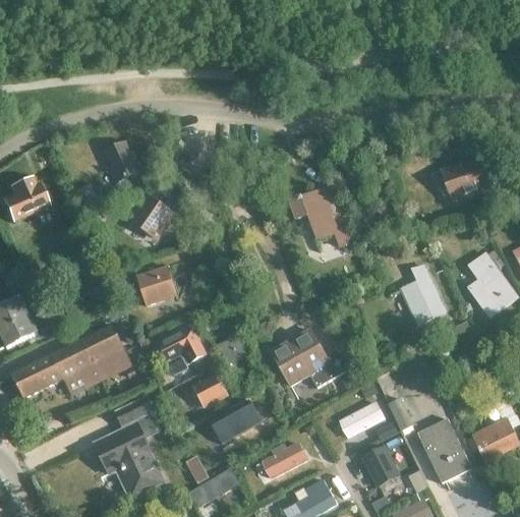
[(125,140),(104,150),(111,165),(108,167),(114,181),(142,169),(133,150),(130,152),(125,140)]
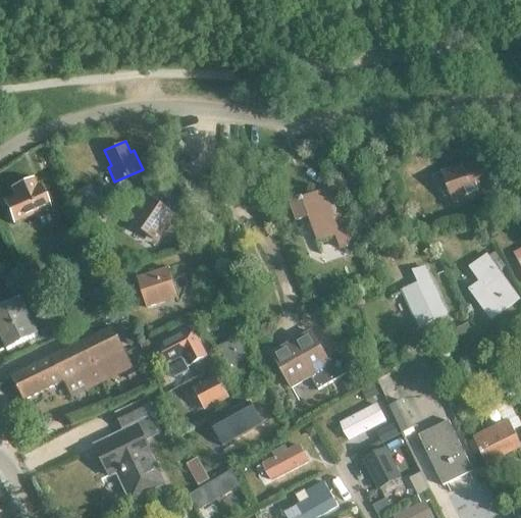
[(470,168),(467,160),(440,169),(452,201),(489,187),(481,164),(470,168)]
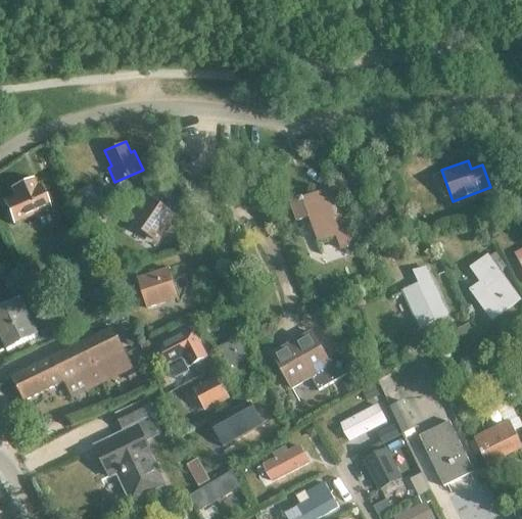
[(19,217),(49,203),(40,182),(36,183),(33,175),(11,184),(18,199),(13,201),(19,217)]
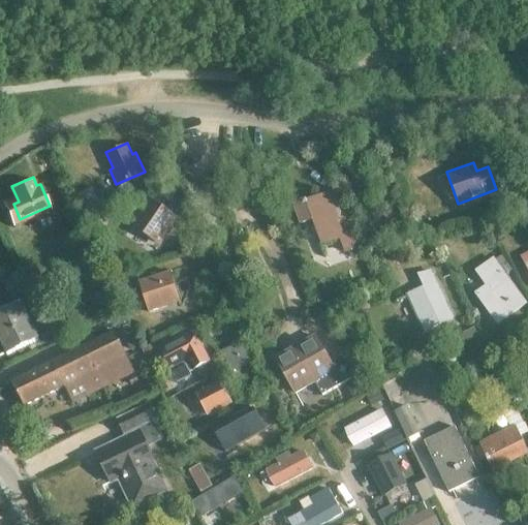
[(345,248),(360,242),(350,215),(338,220),(328,191),(306,198),(305,196),(293,201),(301,221),(312,217),(321,241),(340,234),(345,248)]
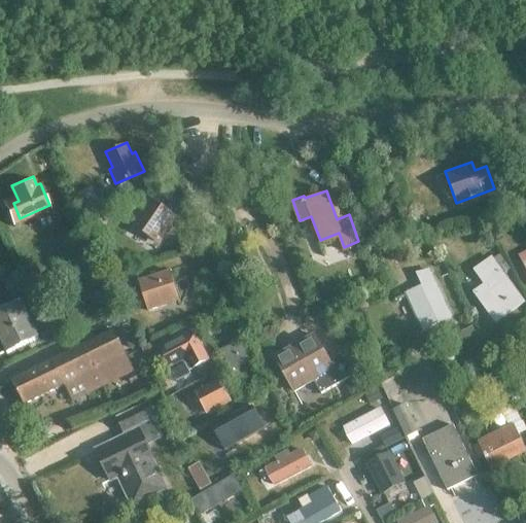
[(493,215),(502,211),(497,196),(487,200),(493,215)]
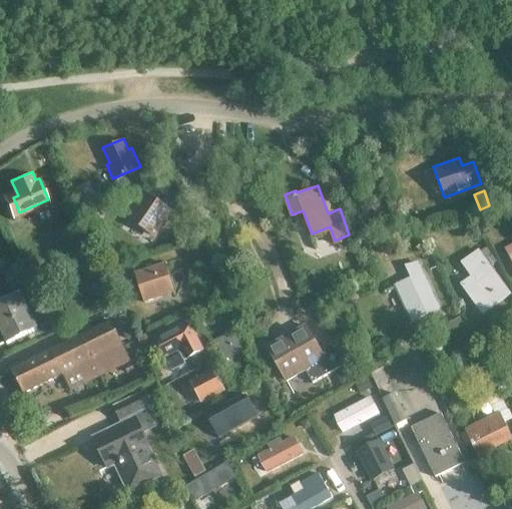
[(155,236),(172,212),(143,191),(125,215),(155,236)]
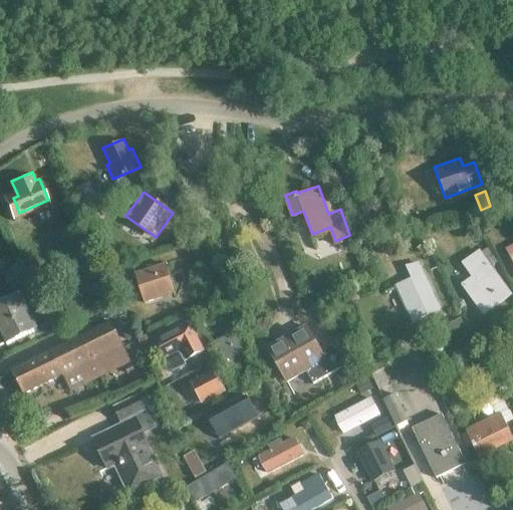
[(510,291),(479,248),(463,259),(473,274),(462,281),(472,295),(476,292),(487,307),(510,291)]
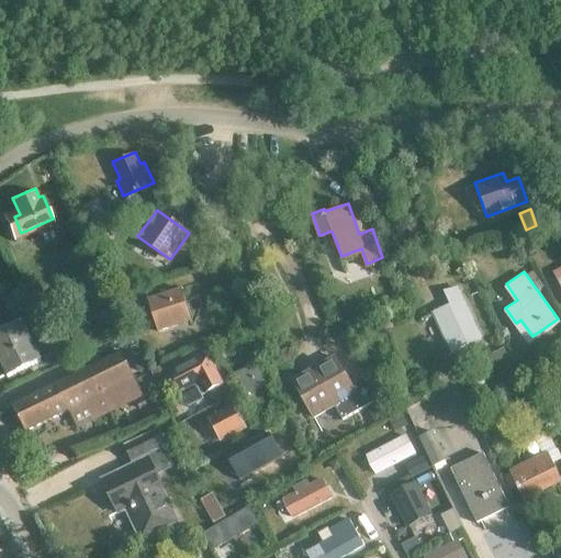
[(157,327),(190,316),(180,286),(147,297),(157,327)]
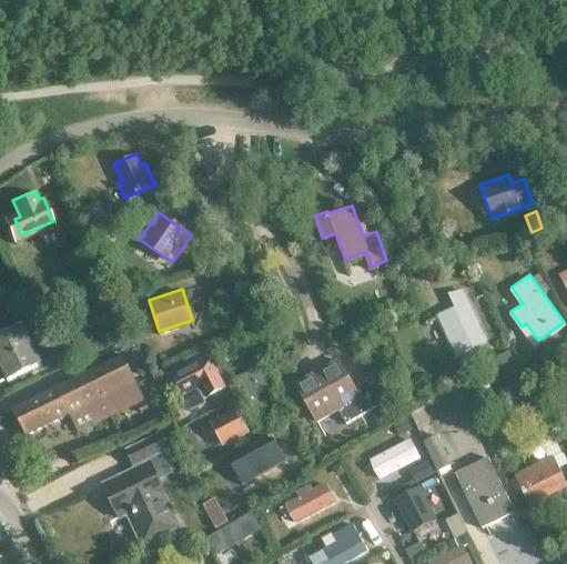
[(484,338),(478,324),(462,289),(447,292),(454,306),(436,314),(455,352),(484,338)]
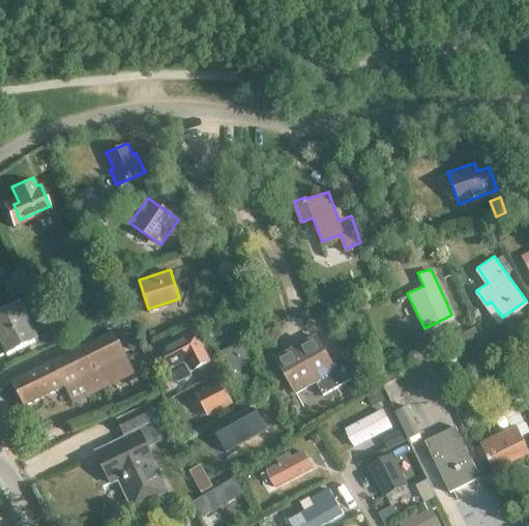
[(0,338),(7,352),(38,335),(21,301),(0,312),(0,338)]
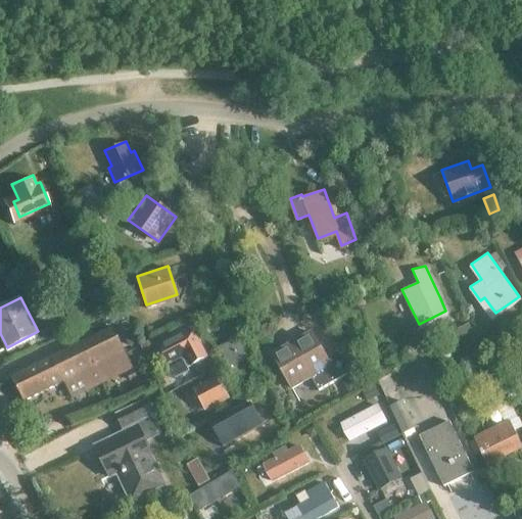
[(72,393),(132,364),(113,325),(11,374),(22,397),(63,378),(72,393)]
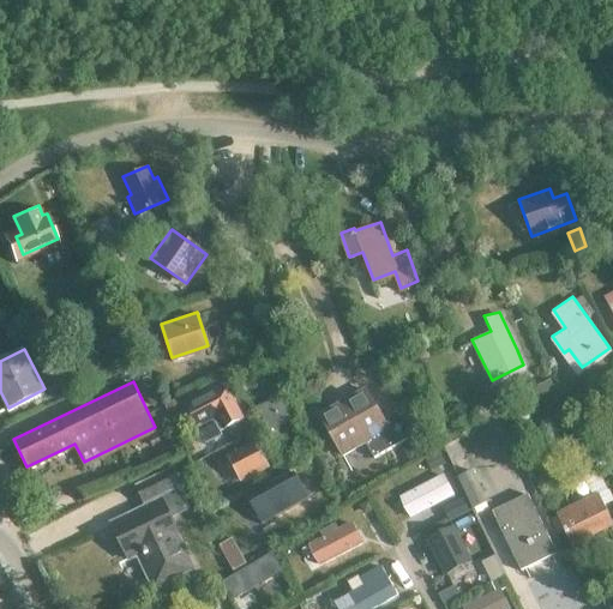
[(197,422),(198,421),(205,434),(242,415),(226,385),(187,404),(197,422)]
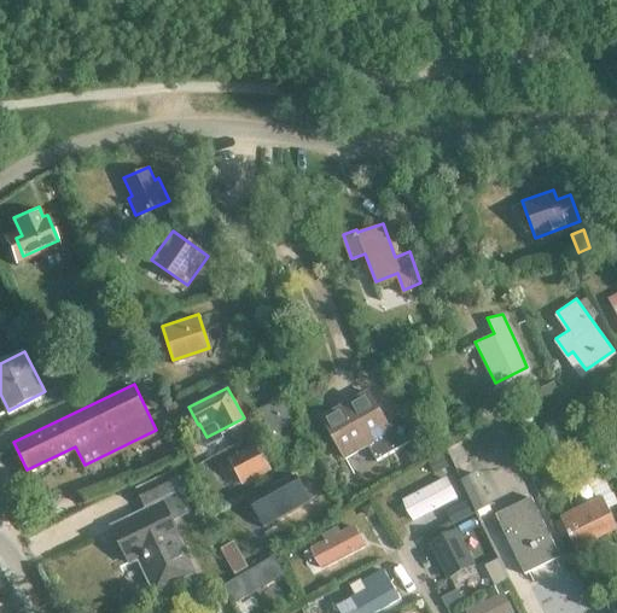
[(368,391),(319,420),(341,457),(366,443),(374,459),(415,435),(401,410),(384,420),(368,391)]
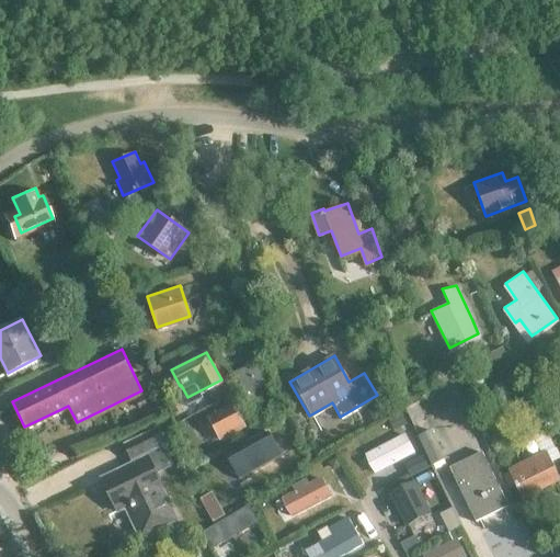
[(264,378),(256,356),(247,361),(248,364),(236,370),(242,387),(264,378)]
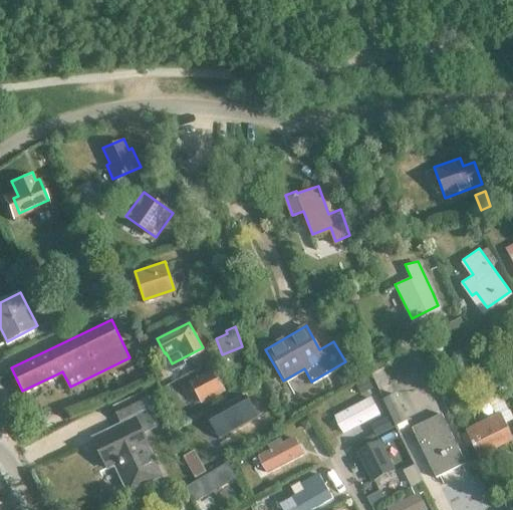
[(224,389),(213,367),(190,379),(200,401),(224,389)]
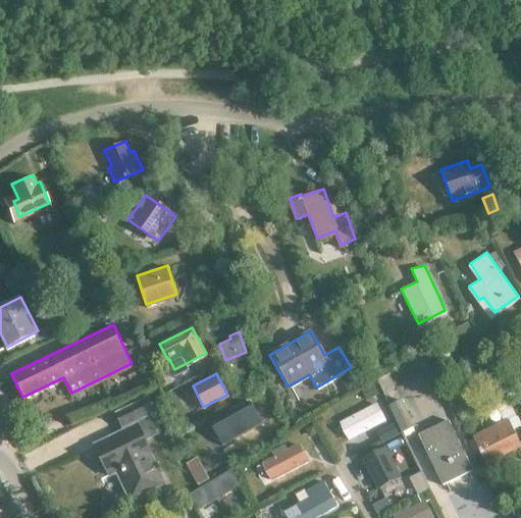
[(498,429),(476,441),(486,460),(520,443),(512,427),(520,423),(520,422),(504,387),(492,394),(505,420),(496,424),(498,429)]
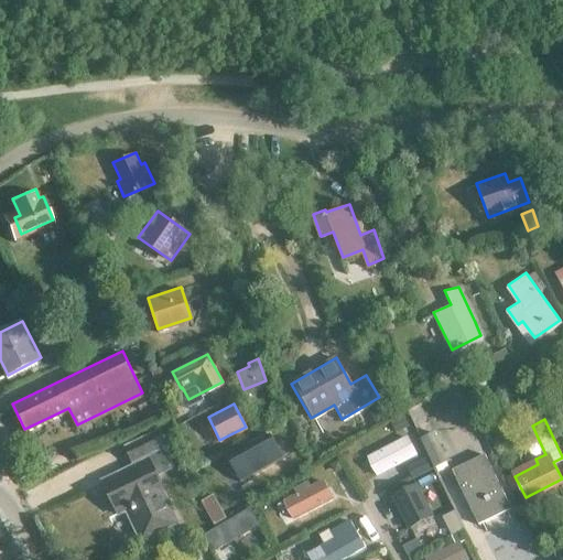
[(132,458),(164,442),(157,428),(126,443),(132,458)]
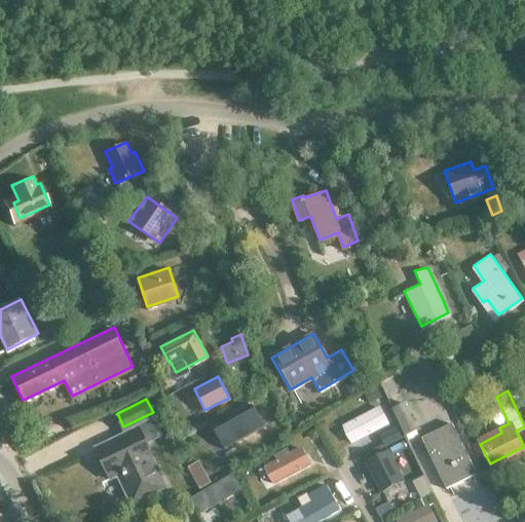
[(404,434),(416,427),(403,399),(390,405),(404,434)]
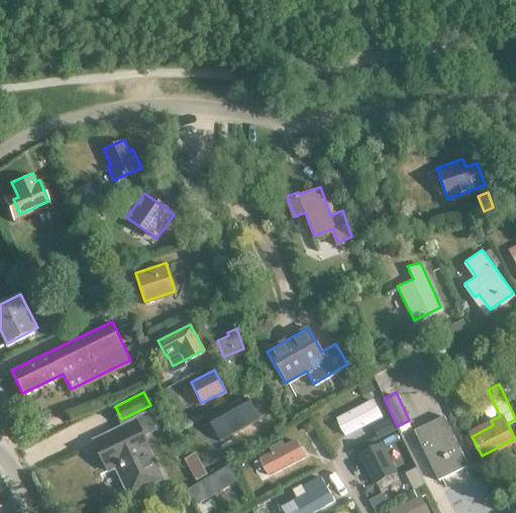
[(259,417),(246,395),(207,417),(219,439),(259,417)]
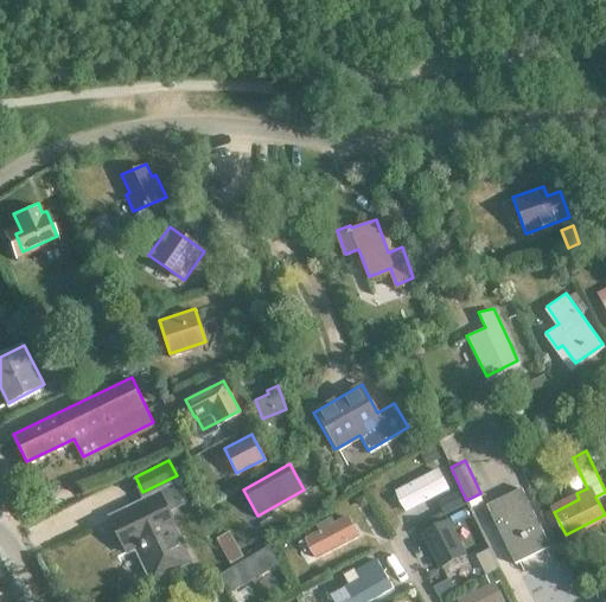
[(404,507),(446,486),(437,468),(395,490),(404,507)]
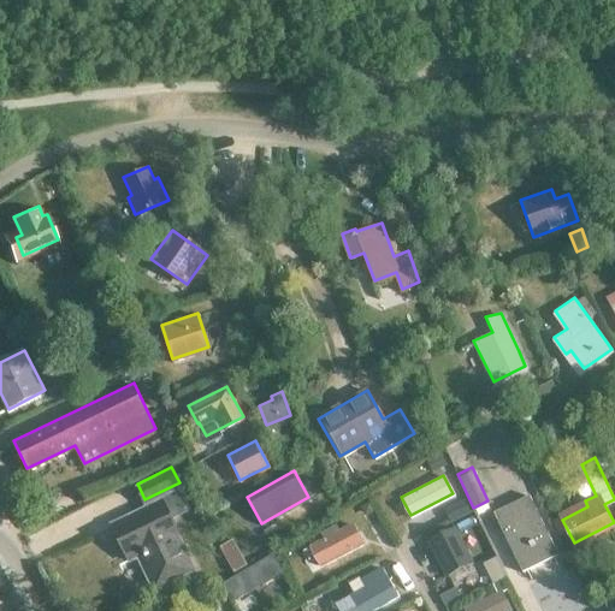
[(187,487),(172,493),(182,512),(196,506),(187,487)]
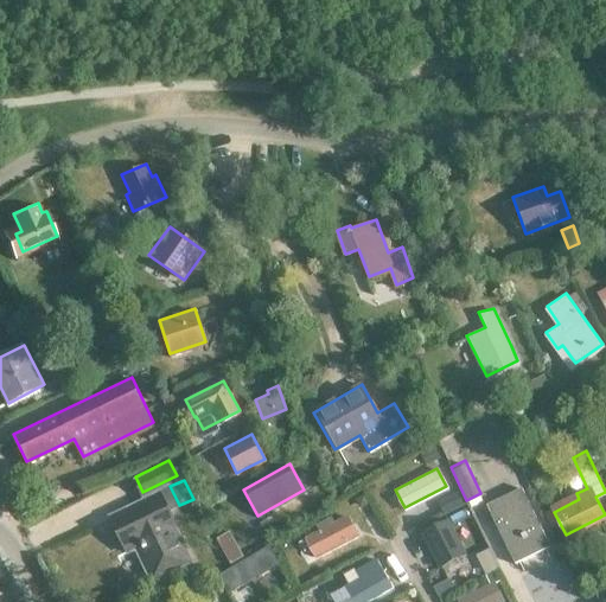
[(549,544),(531,508),(521,486),(485,503),(514,562),(549,544)]
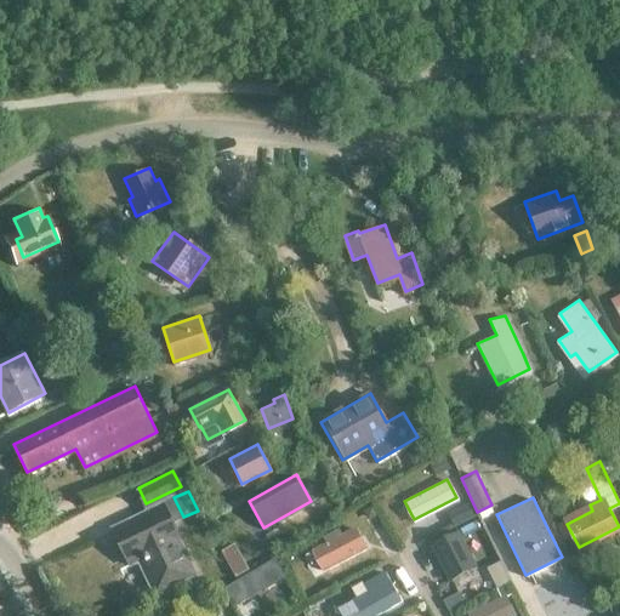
[(180,536),(171,520),(163,501),(144,509),(146,513),(136,518),(135,514),(112,525),(130,560),(143,554),(146,558),(147,557),(154,571),(147,575),(154,589),(195,570),(178,536),(180,536)]
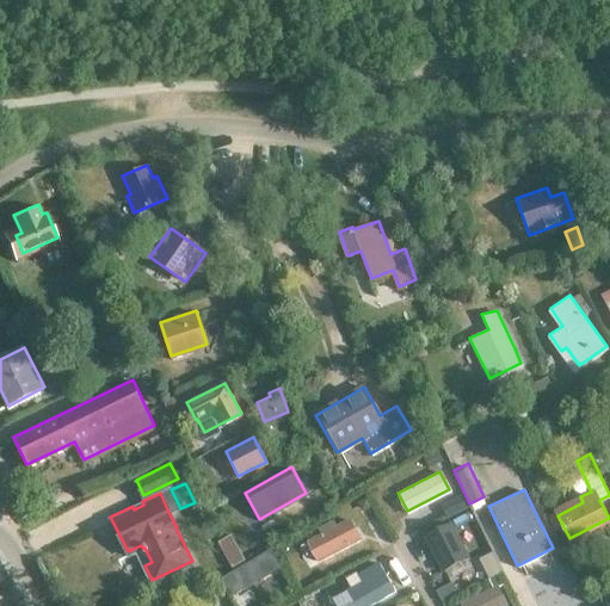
[(451,514),(456,524),(472,515),(466,506),(451,514)]
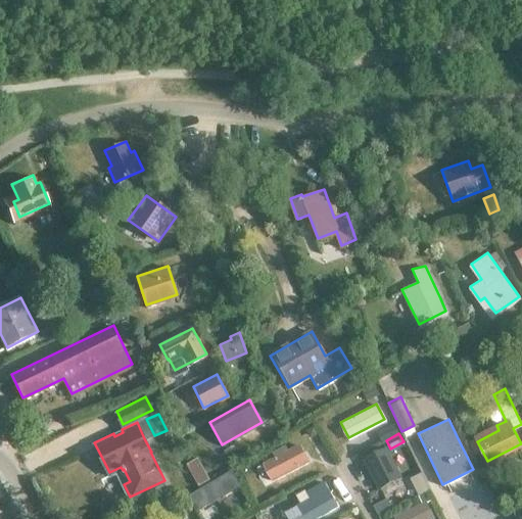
[(263,462),(271,478),(306,460),(298,443),(263,462)]
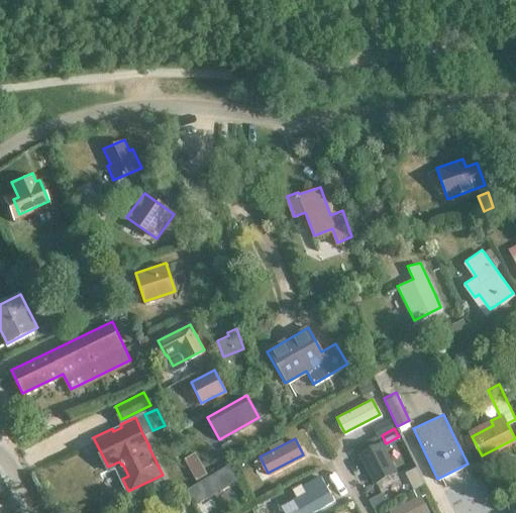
[(381,441),(358,453),(374,483),(396,471),(382,444),(381,441)]
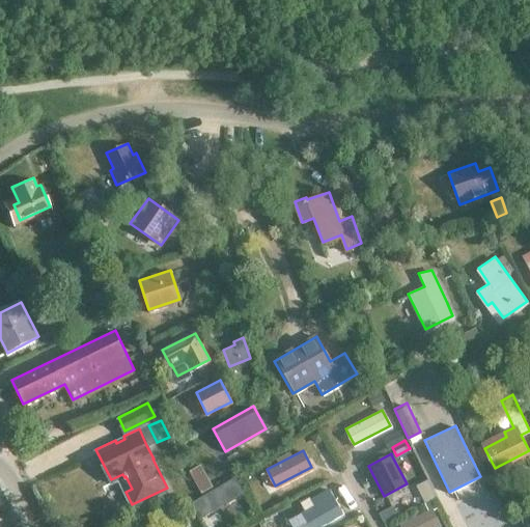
[(212,486),(199,464),(188,469),(200,492),(212,486)]
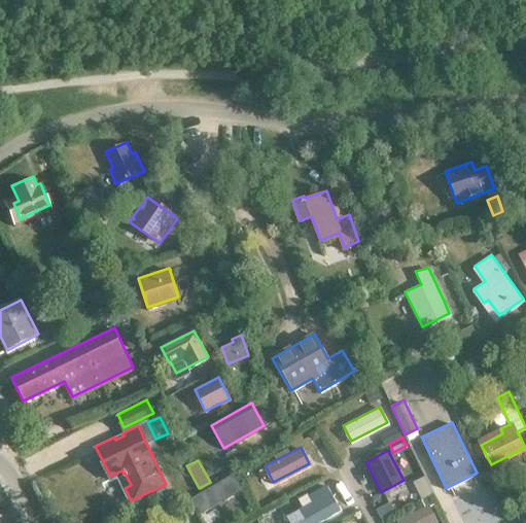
[(330,496),(295,516),(299,522),(318,522),(340,512),(330,496)]
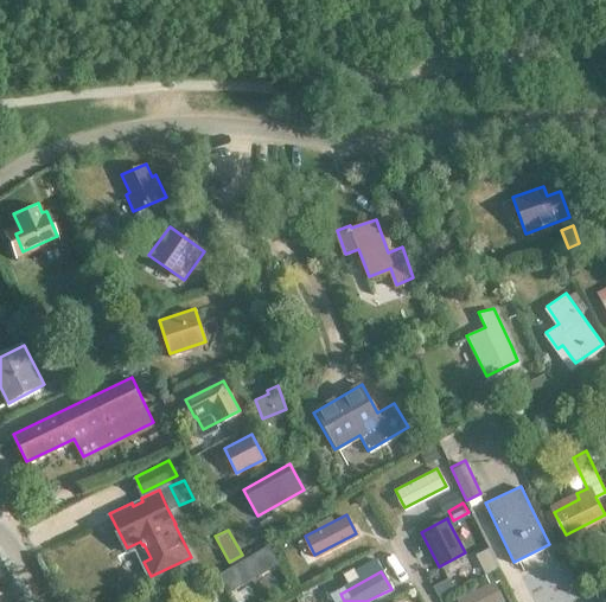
[(448,577),(433,586),(439,595),(453,587),(448,577)]
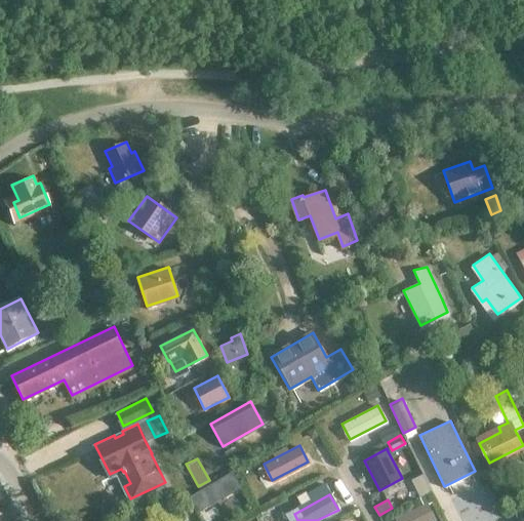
[(429,520),(434,518),(427,503),(396,518),(397,520),(429,520)]
